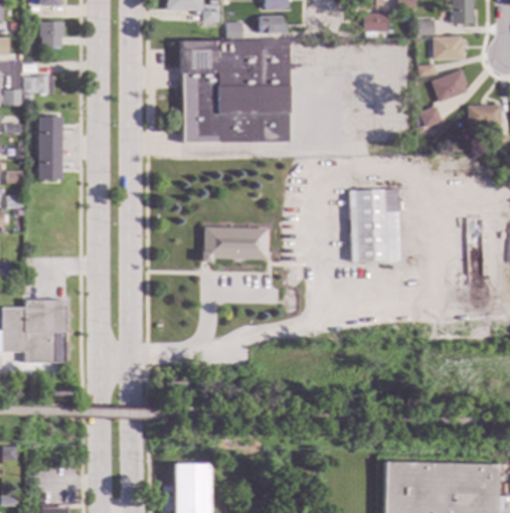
[(202,0),(202,9),(168,9),(168,0),(202,0)]
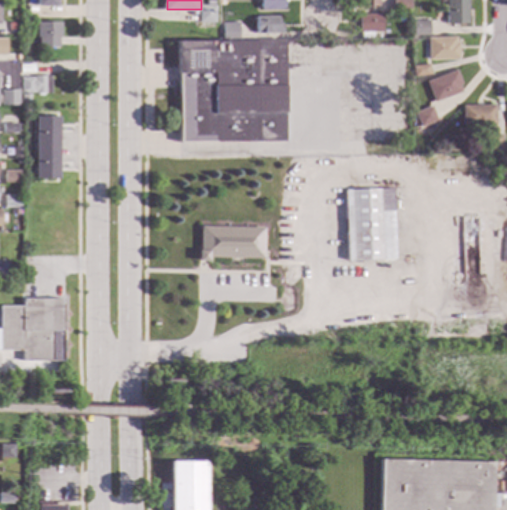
[(287,0),(287,8),(264,8),(264,0),(287,0)]
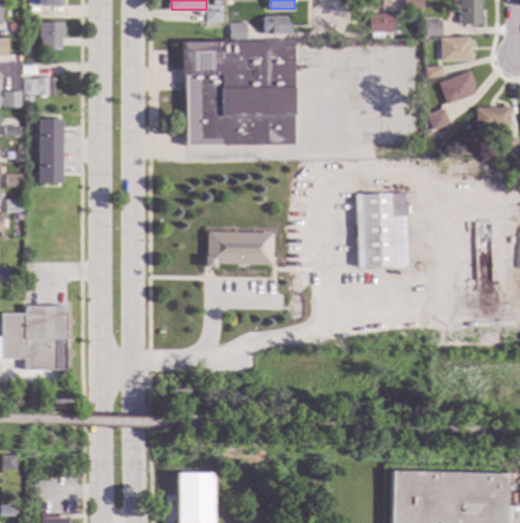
[(424,0),(424,10),(406,11),(405,0),(424,0)]
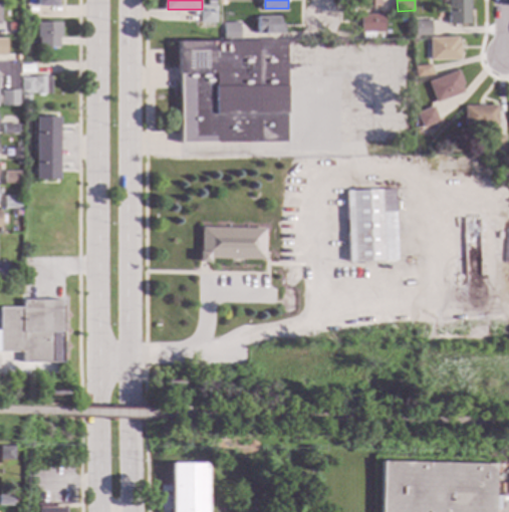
[(473,0),(473,22),(451,23),(450,0),(473,0)]
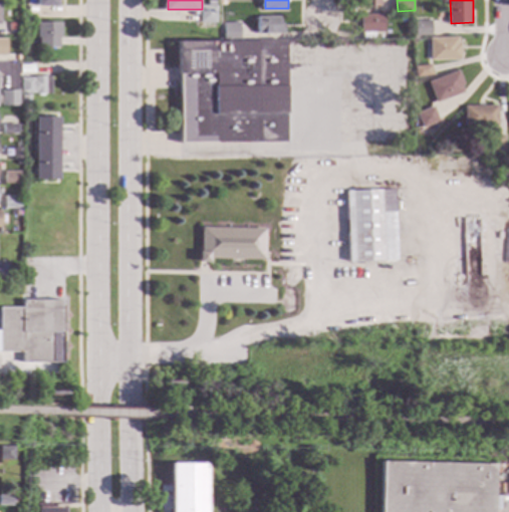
[(219,21),(202,21),(202,4),(219,4),(219,21)]
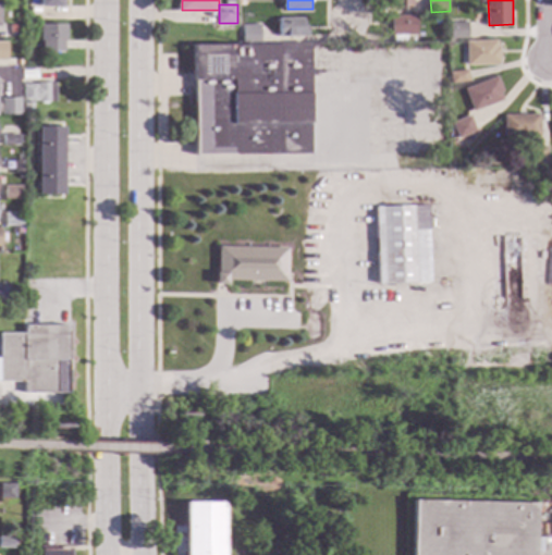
[(417,34),(394,34),(394,14),(417,14),(417,34)]
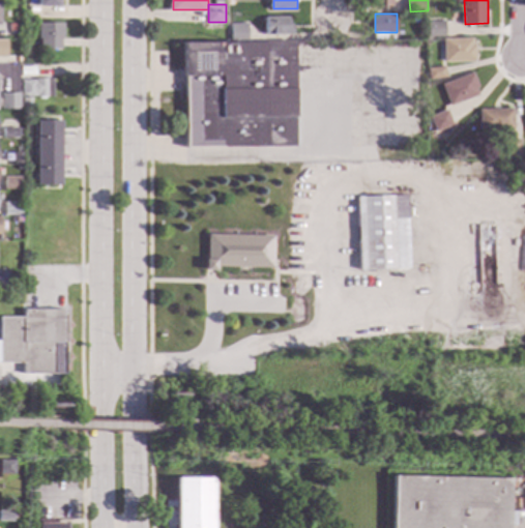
[(292,23),(295,23),(296,33),(269,33),(268,16),(292,16),(292,23)]
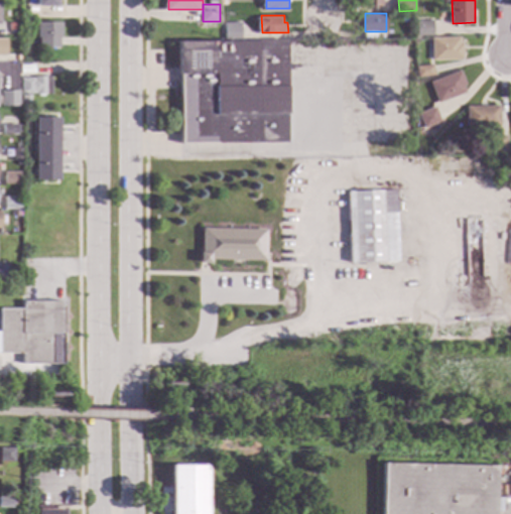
[(435,19),(435,34),(419,34),(419,19),(435,19)]
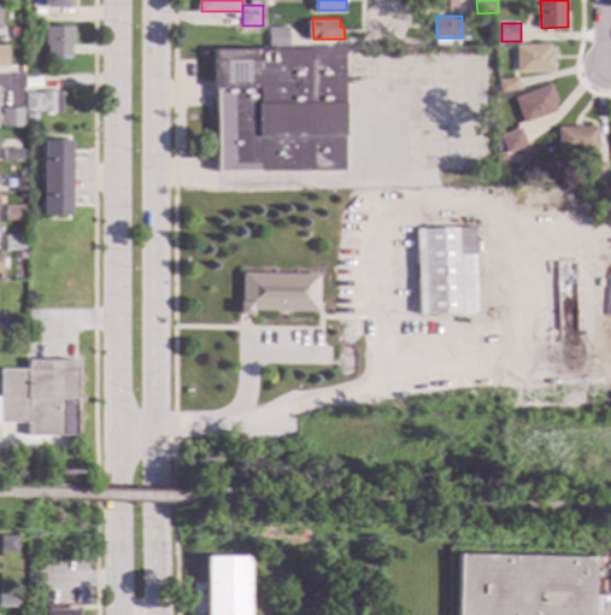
[(76,42),(75,42),(75,56),(51,56),(51,44),(47,44),(47,25),(76,25),(76,42)]
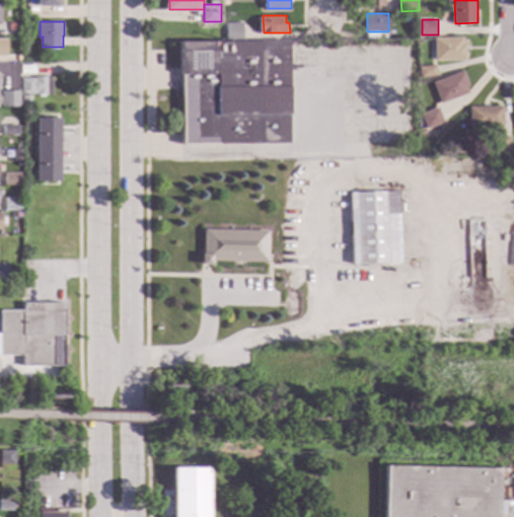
[(246,38),(229,38),(229,22),(229,21),(246,21),(246,38)]
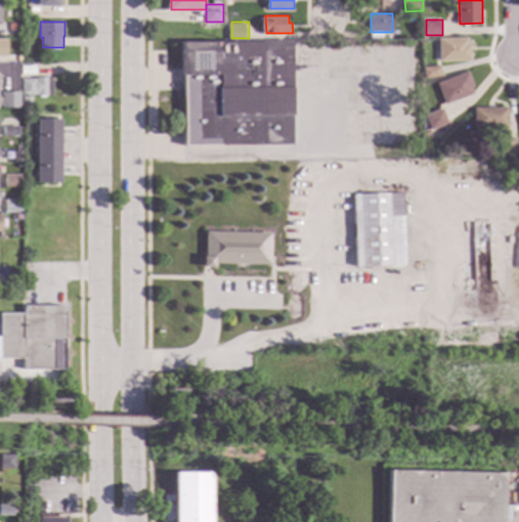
[(469,42),(472,42),(472,59),(441,59),(440,37),(469,37),(469,42)]
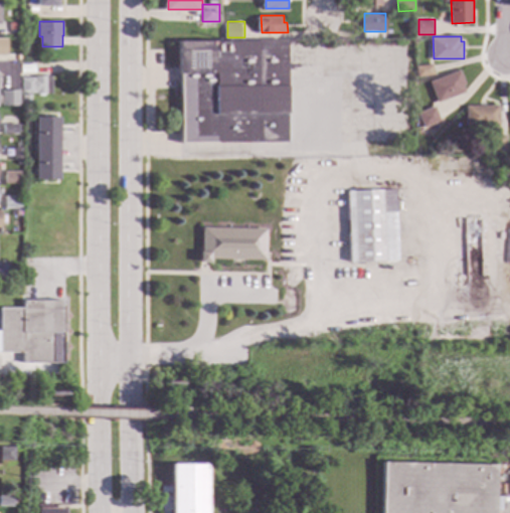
[(290,141),(184,142),(182,41),(289,39),(290,141)]
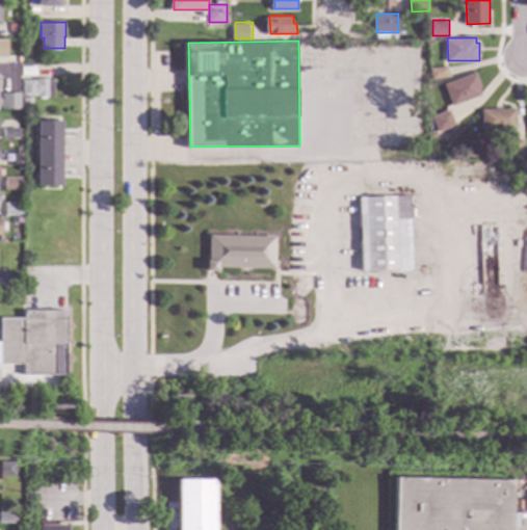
[(40,73),(25,74),(25,65),(40,64),(40,73)]
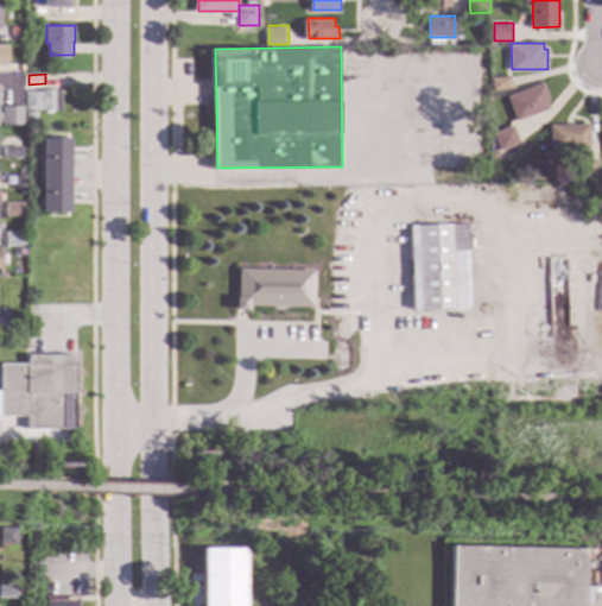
[(514,87),(495,90),(493,77),(512,74),(514,87)]
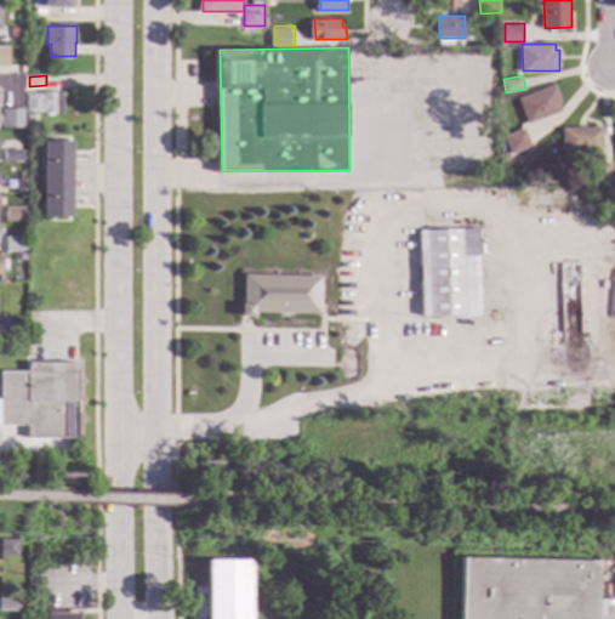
[(563,101),(561,102),(563,109),(530,121),(520,96),(556,84),(563,101)]
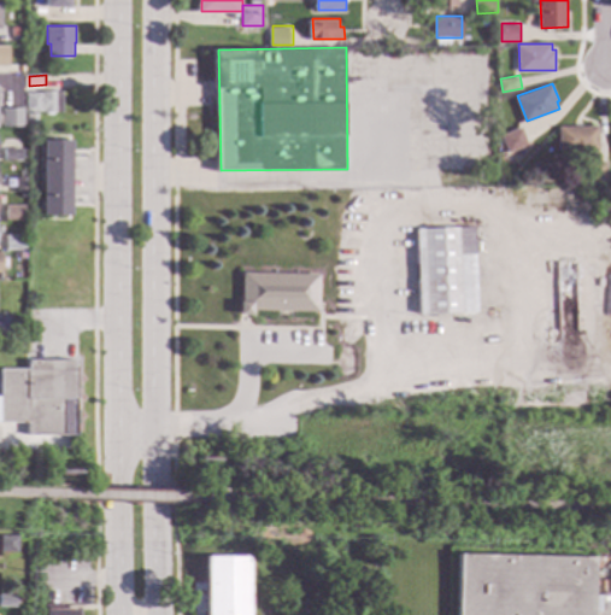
[(65,91),(65,111),(29,110),(29,92),(47,92),(47,89),(65,91)]
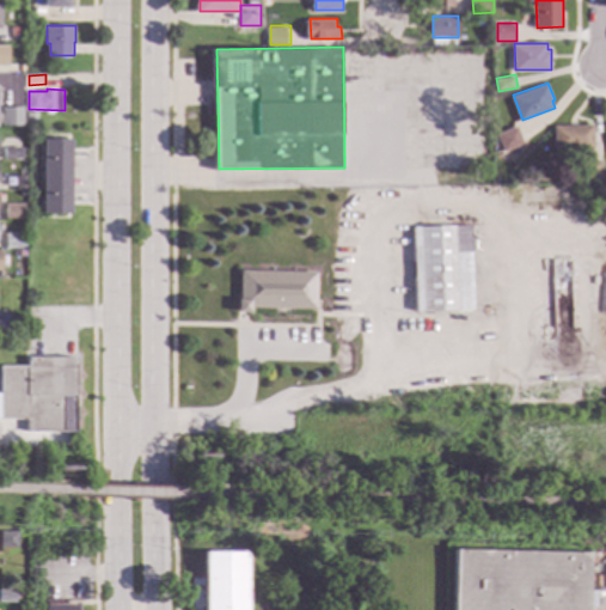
[(26,123),(5,124),(5,105),(26,105),(26,123)]
